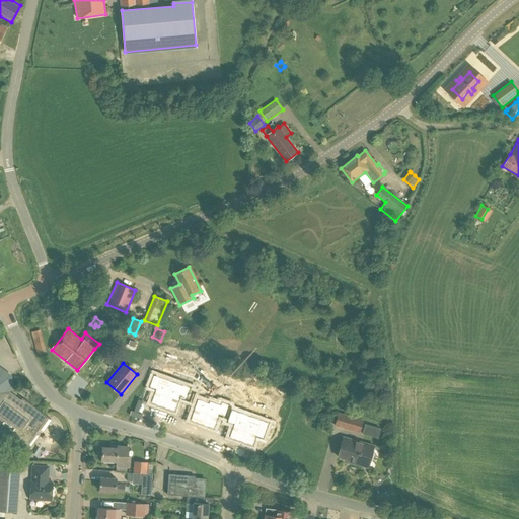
[(20,400),(8,391),(12,391),(10,376),(0,368),(0,428),(0,429),(0,428),(0,431),(26,451),(27,451),(23,448),(47,418),(50,420),(51,419),(22,398),(20,400)]
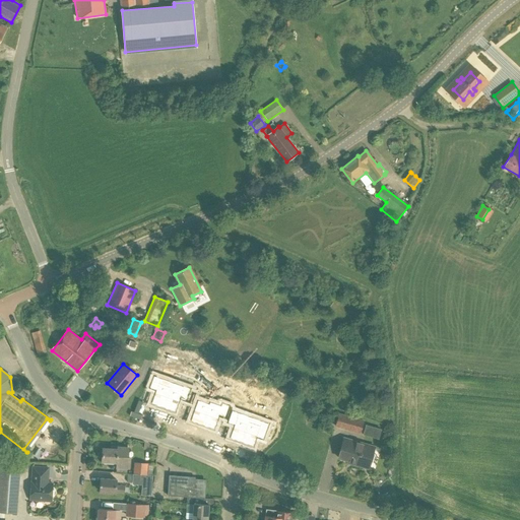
[(173,385),(159,381),(152,402),(166,406),(173,385)]
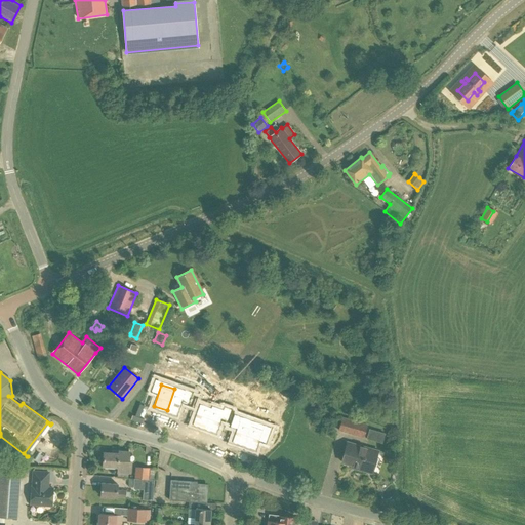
[(174,389),(167,410),(179,414),(188,393),(174,389)]
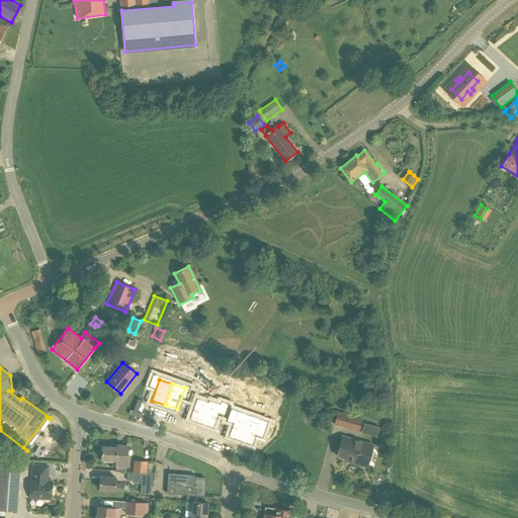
[(213,401),(200,397),(192,418),(205,422),(213,401)]
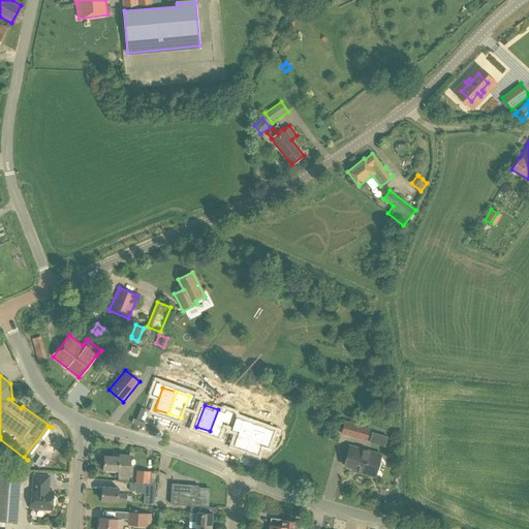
[(218,409),(210,431),(223,435),(230,413),(218,409)]
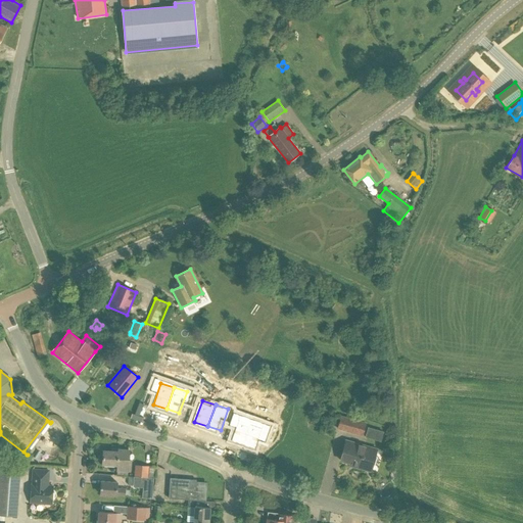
[(363,436),(366,423),(340,416),(337,429),(363,436)]
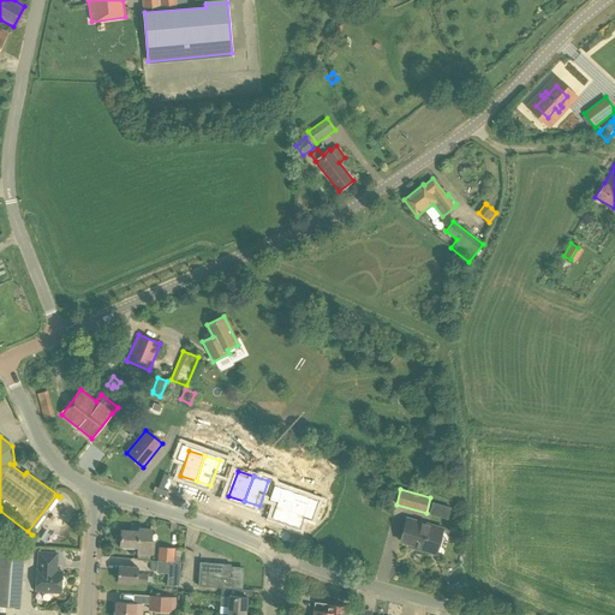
[(279,515),(293,521),(302,496),(286,490),(279,515)]
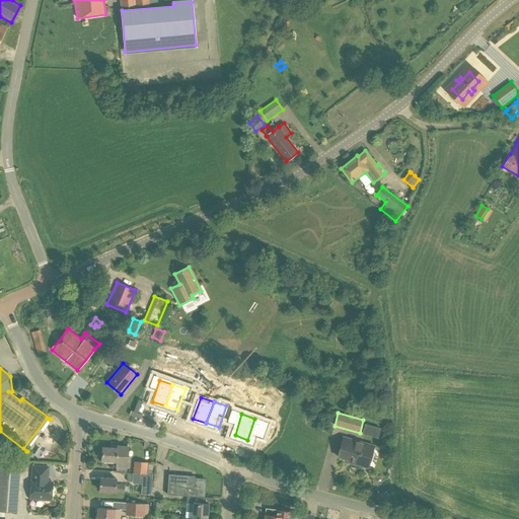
[(254,419),(247,440),(261,444),(268,423),(254,419)]
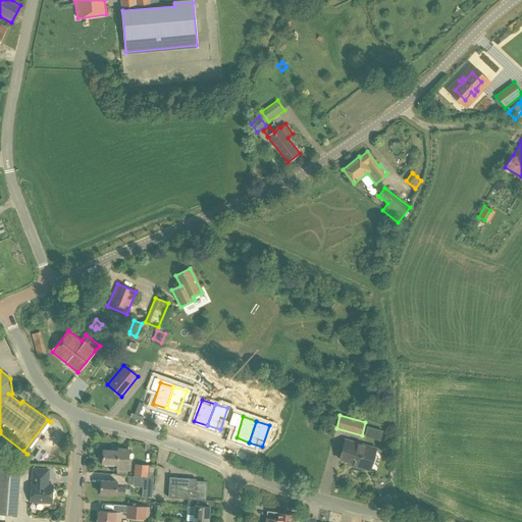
[(367,426),(364,436),(380,440),(382,430),(367,426)]
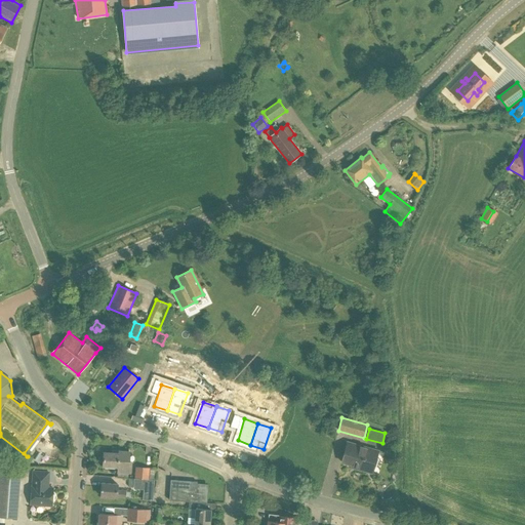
[(372,474),(378,451),(347,442),(341,462),(357,467),(356,469),(372,474)]
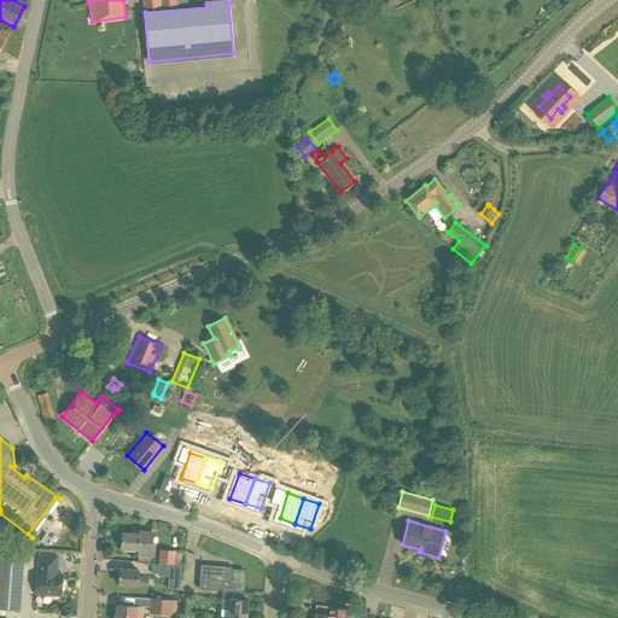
[(151,557),(152,532),(132,531),(132,534),(122,534),(122,548),(139,549),(139,555),(138,563),(150,563),(150,557),(151,557)]
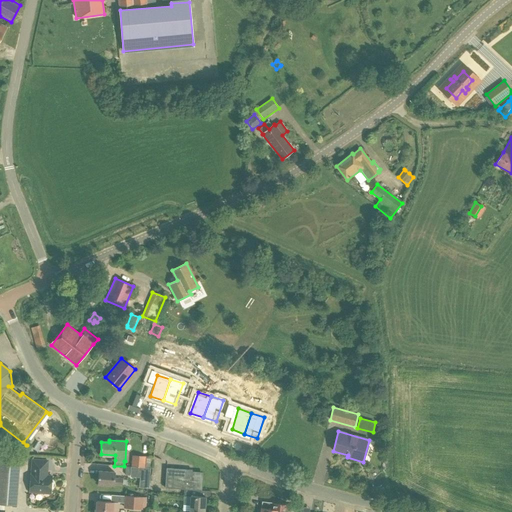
[(152,468),(154,458),(146,457),(132,456),(131,467),(145,467),(150,468),(152,468)]
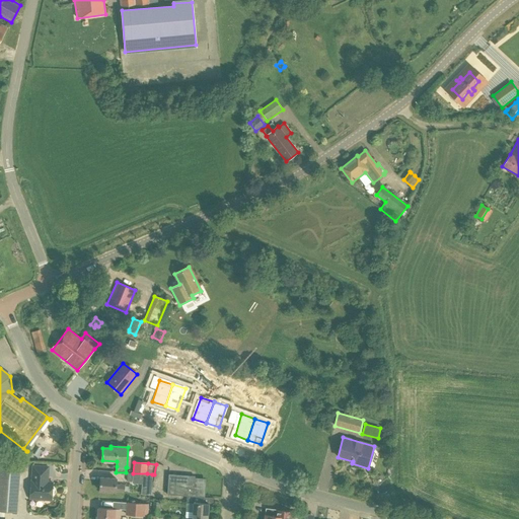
[(52,500),(52,496),(53,495),(54,495),(55,493),(55,492),(55,491),(55,490),(54,489),(53,488),(53,483),(49,483),(50,466),(31,465),(30,482),(31,482),(29,499),(52,500)]
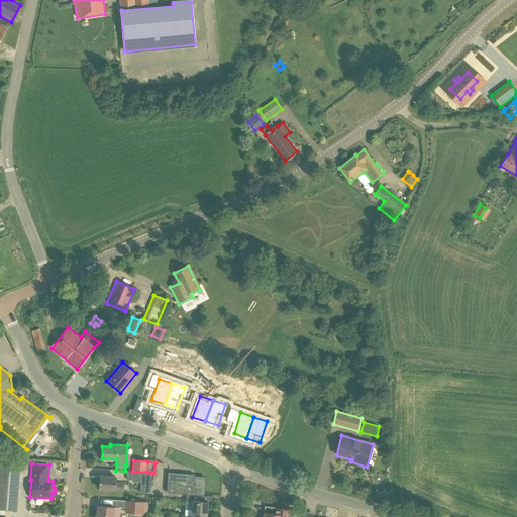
[(0,509),(17,511),(19,478),(20,467),(0,464),(0,509)]
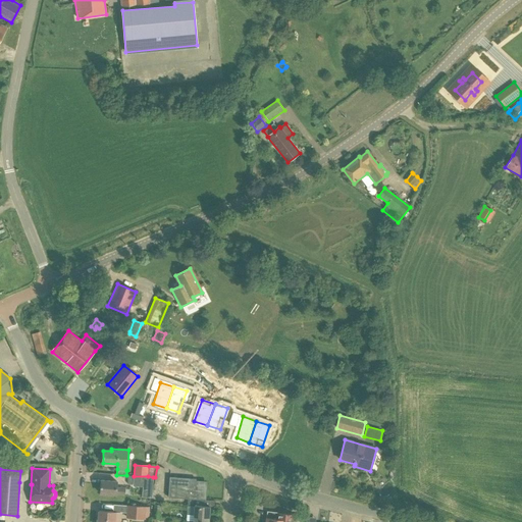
[(153,477),(148,476),(134,476),(133,476),(133,486),(142,486),(142,491),(152,492),(152,487),(153,477)]
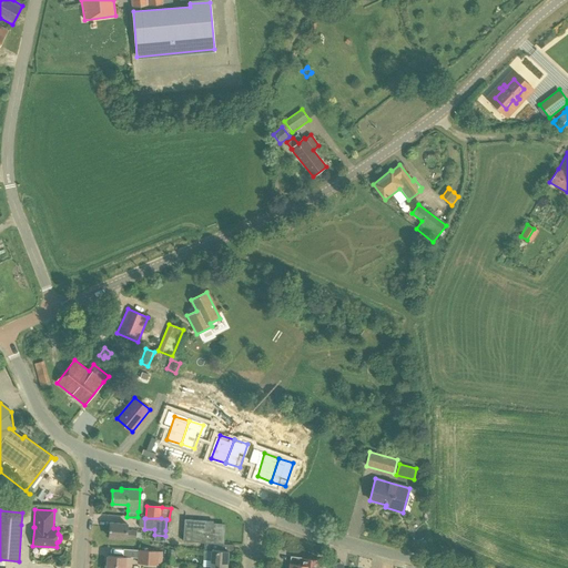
[(204,543),(221,544),(222,527),(213,527),(213,521),(184,519),(183,541),(204,543)]
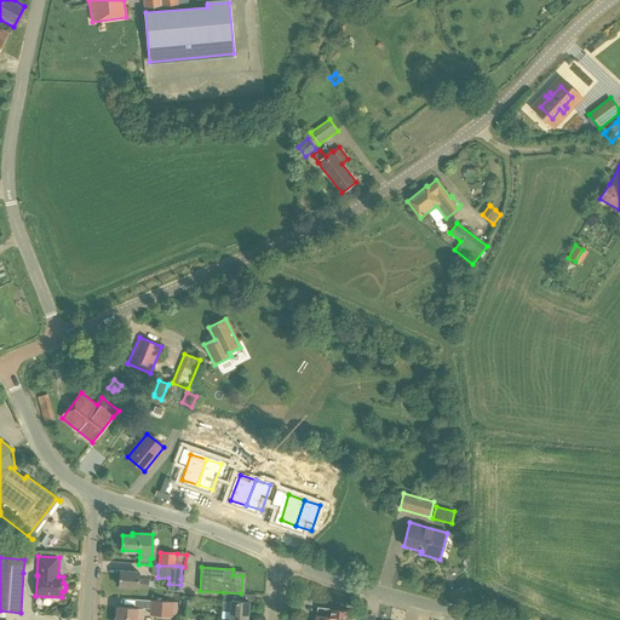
[(155,589),(155,581),(149,580),(149,579),(138,579),(139,573),(120,570),(119,586),(138,587),(148,589),(148,587),(155,589)]
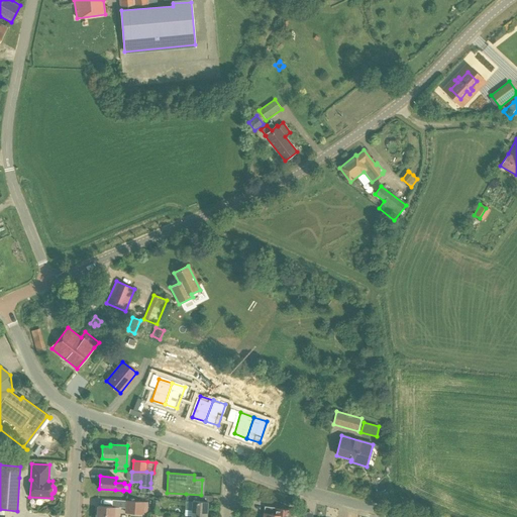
[(200,501),(201,495),(186,494),(185,501),(192,502),(191,516),(199,516),(206,516),(207,502),(200,501)]
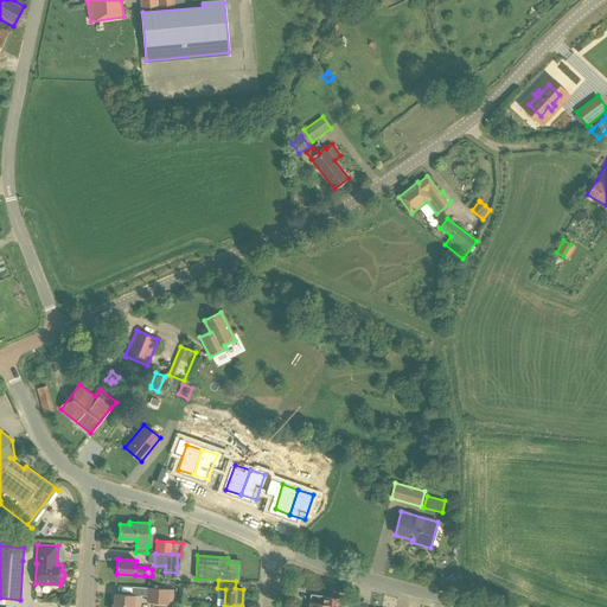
[(186,604),(187,587),(179,587),(179,590),(178,604),(186,604)]
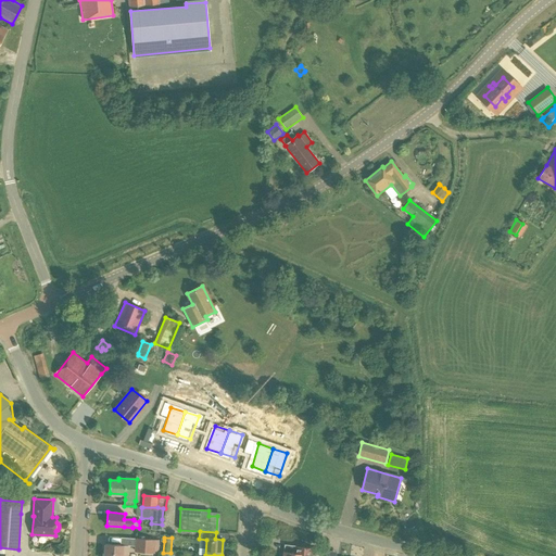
[(136,546),(135,551),(154,553),(154,551),(155,540),(136,539),(136,546)]
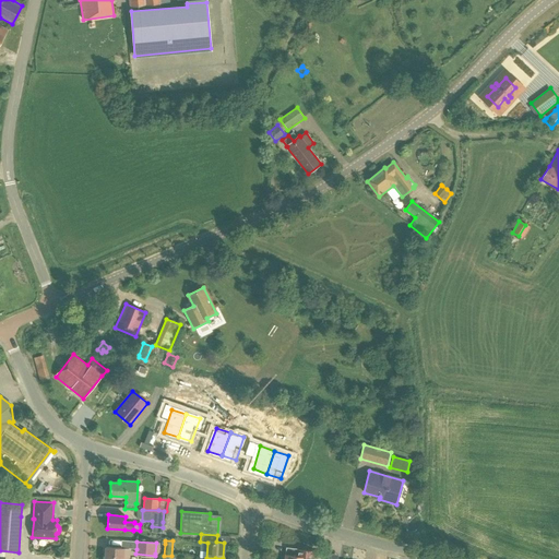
[(127,558),(128,549),(106,547),(105,558),(127,558)]
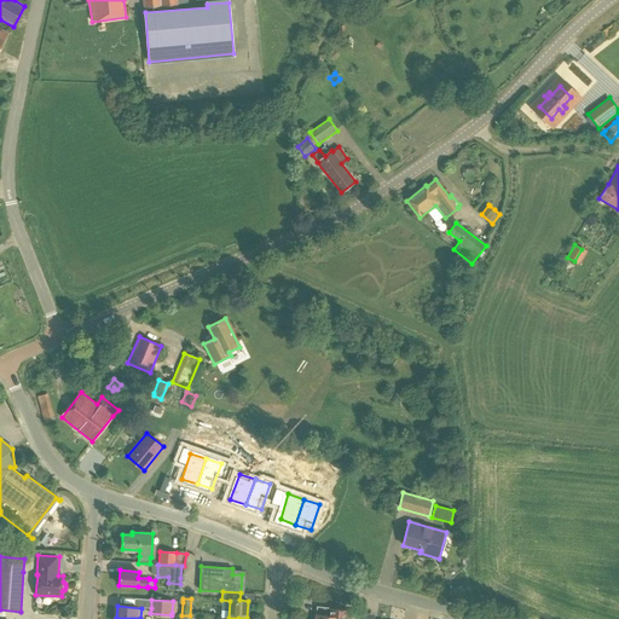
[(316,614),(314,618),(343,618),(346,611),(331,608),(330,615),(316,614)]
